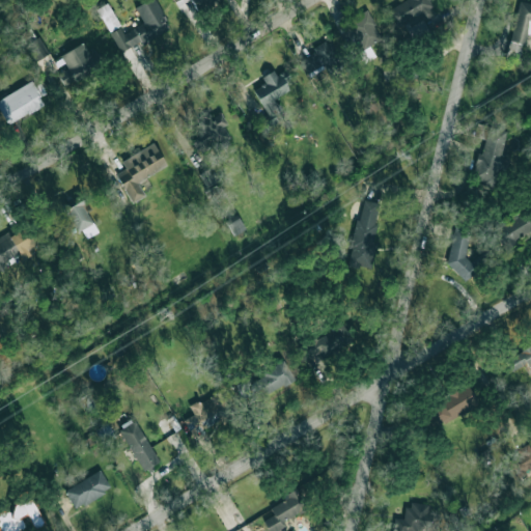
[(169,30),(154,0),(146,0),(134,6),(142,23),(123,32),(120,26),(108,32),(118,53),(140,42),(141,44),(169,30)]
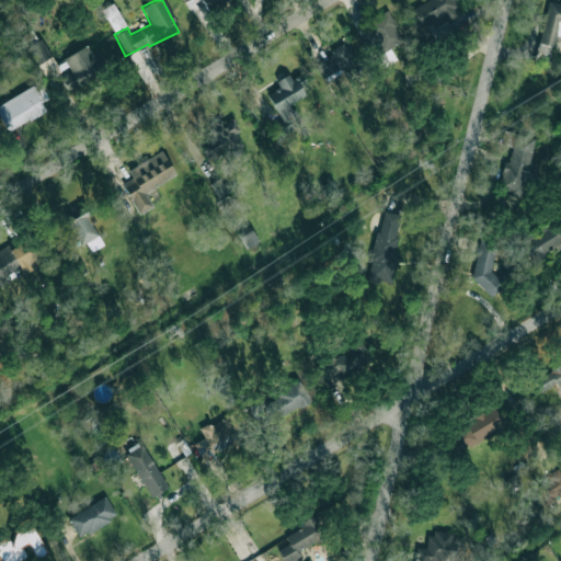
[(232,0),(183,0),(184,1),(186,0),(199,0),(208,13),(232,0)]
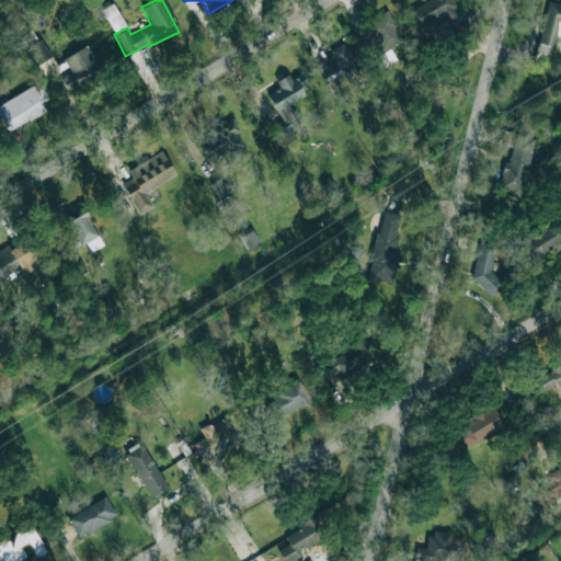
[(426,0),(405,12),(415,30),(430,22),(432,26),(458,13),(450,0),(426,0)]
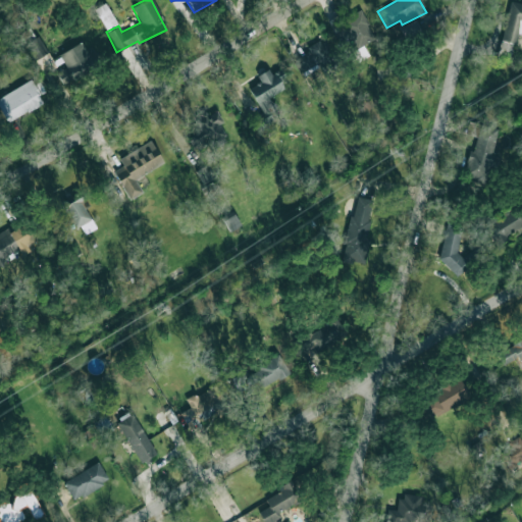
[(521,2),(510,0),(501,39),(516,43),(518,33),(521,33),(521,2)]
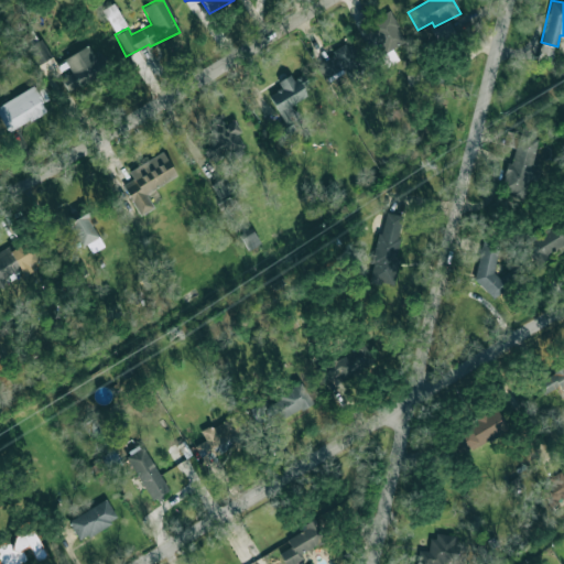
[(102,9),(117,32),(127,25),(112,2),(102,9)]
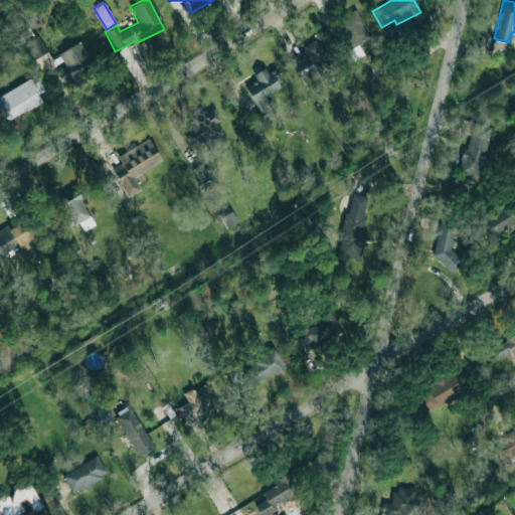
[(343,52),(370,37),(355,9),(339,17),(343,24),(332,30),(343,52)]
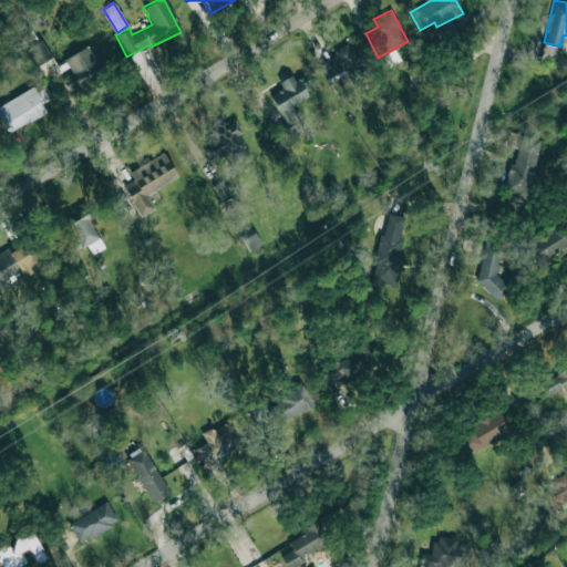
[(102,72),(90,45),(64,58),(71,72),(61,76),(38,28),(22,35),(44,82),(53,78),(61,92),(102,72)]
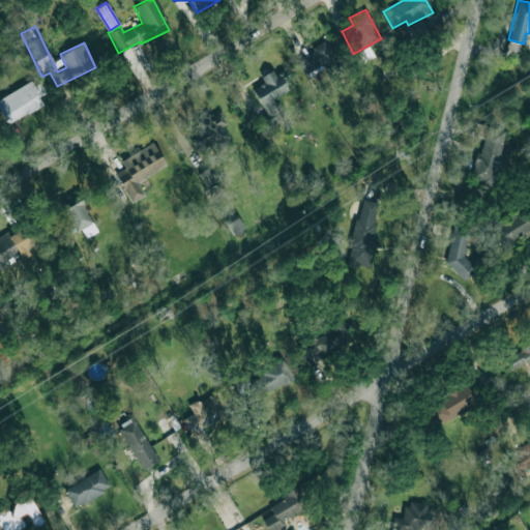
[(297,58),(306,75),(323,65),(329,77),(345,67),(328,40),(297,58)]
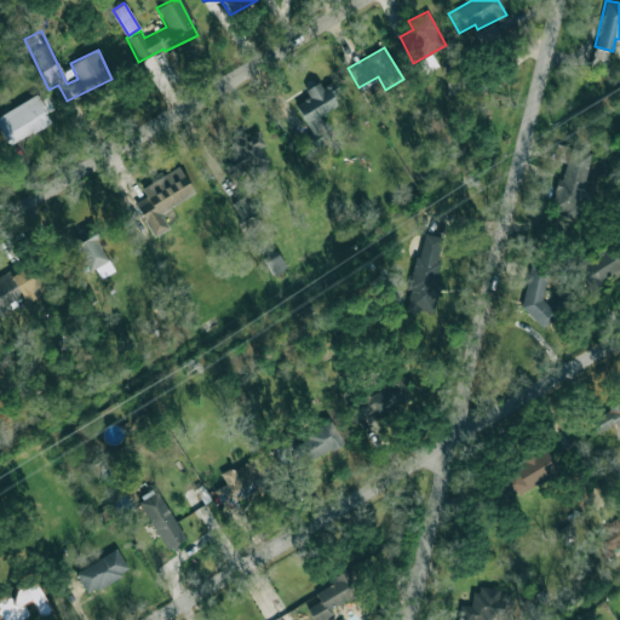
[(319,114),(343,99),(332,81),(322,87),(319,81),(304,90),(309,96),(294,105),(313,133),(305,137),(314,150),(333,138),(319,114)]
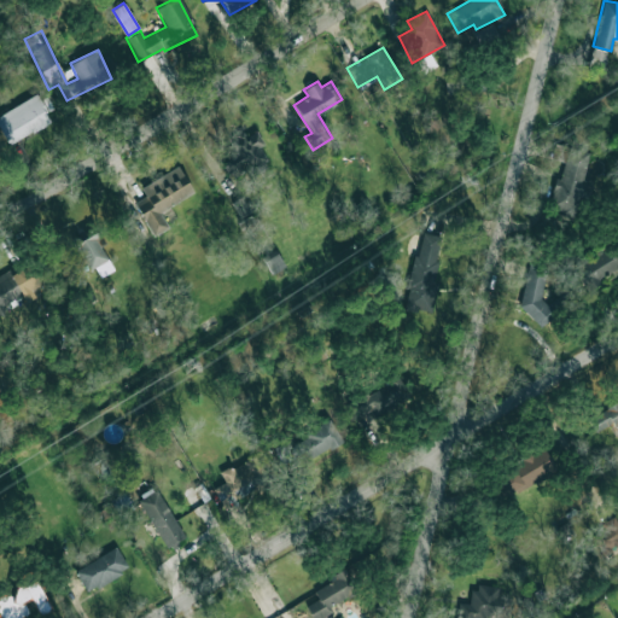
[(51,121),(35,94),(0,115),(0,128),(10,145),(51,121)]
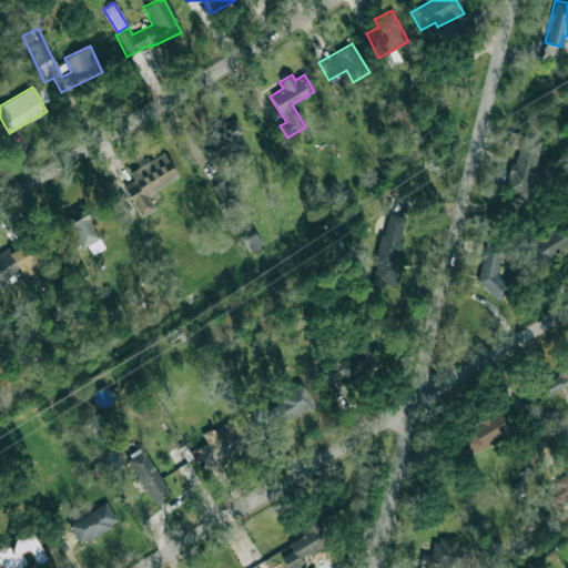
[(211,129),(217,142),(204,149),(213,164),(229,155),(233,164),(249,155),(237,135),(243,133),(235,120),(226,125),(224,122),(211,129)]
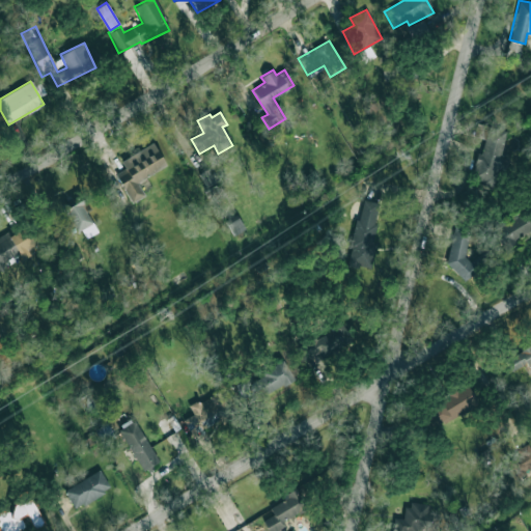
[(495,187),(504,156),(500,154),(507,131),(488,124),(472,179),(495,187)]
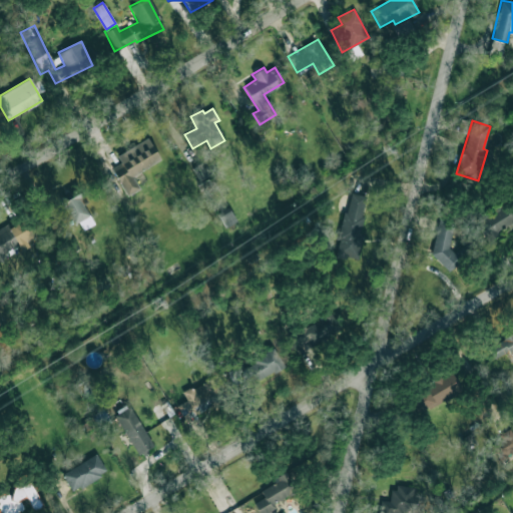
[(120,162),(110,168),(126,195),(139,188),(132,175),(160,159),(147,137),(116,155),(120,162)]
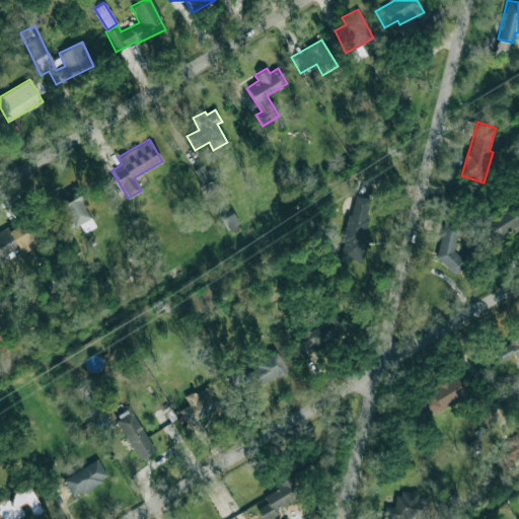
[(75,227),(79,224),(84,232),(95,226),(84,206),(86,205),(80,195),(62,205),(75,227)]
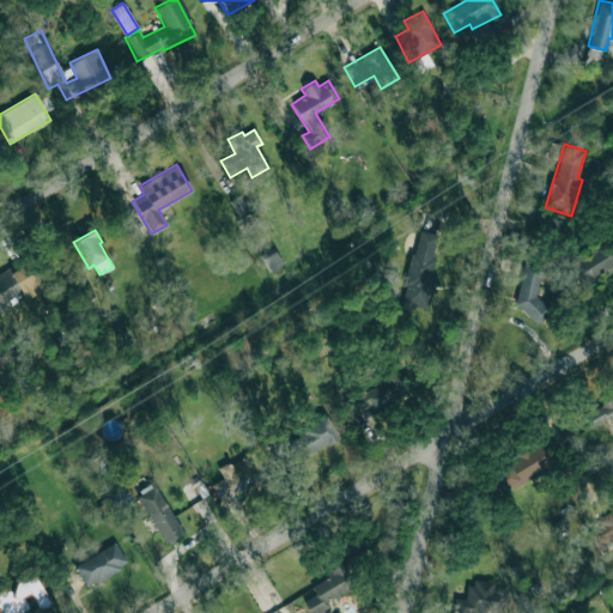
[(438,235),(419,230),(399,304),(426,313),(435,280),(430,279),(436,260),(431,259),(438,235)]
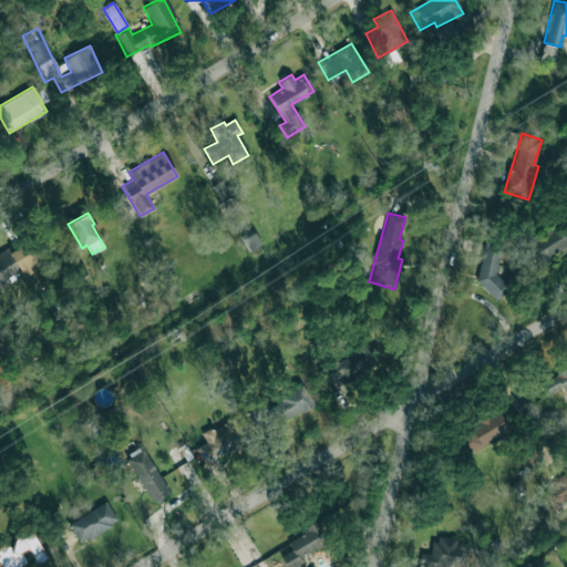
[(524,238),(536,265),(566,249),(566,235),(560,220),(524,238)]
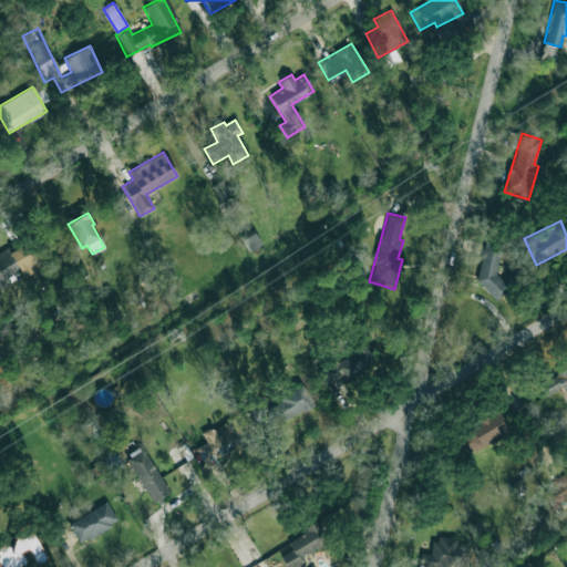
[(250,251),(261,244),(251,228),(239,236),(250,251)]
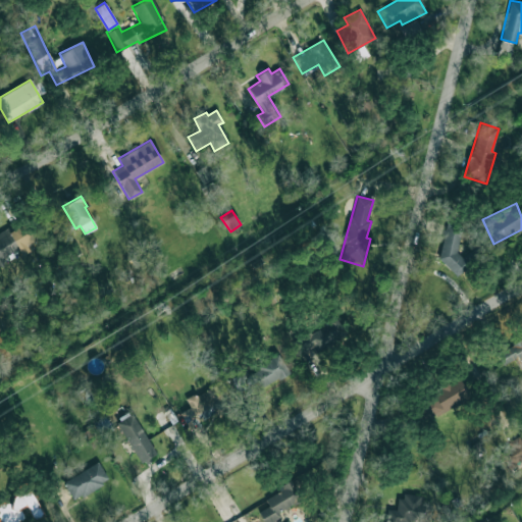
[(435,264),(467,272),(472,256),(456,252),(464,224),(449,219),(435,264)]
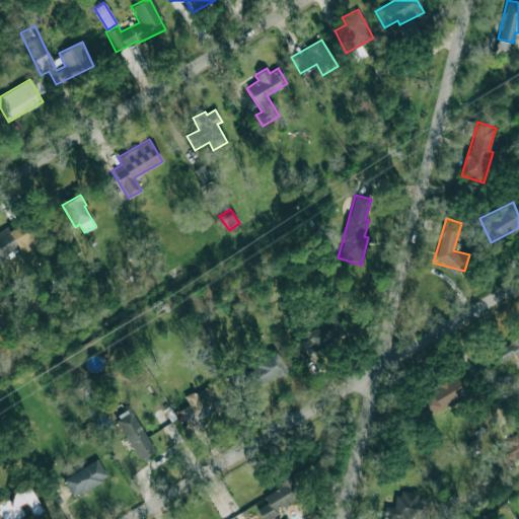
[(8,226),(0,230),(0,257),(33,239),(23,222),(10,229),(8,226)]
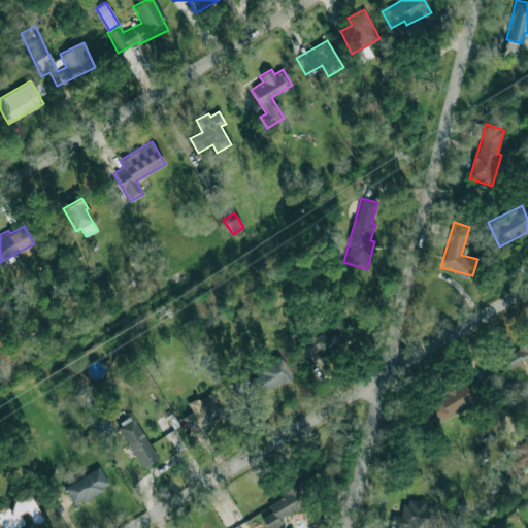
[(329,328),(296,343),(303,359),(349,338),(339,319),(328,324),(329,328)]
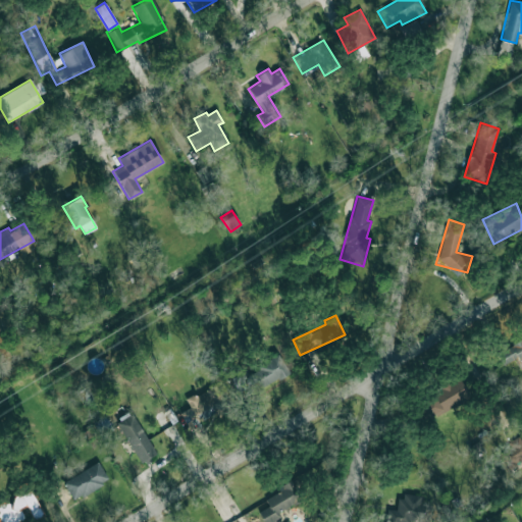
[(518,357),(521,366),(521,365),(521,340),(497,351),(502,364),(518,357)]
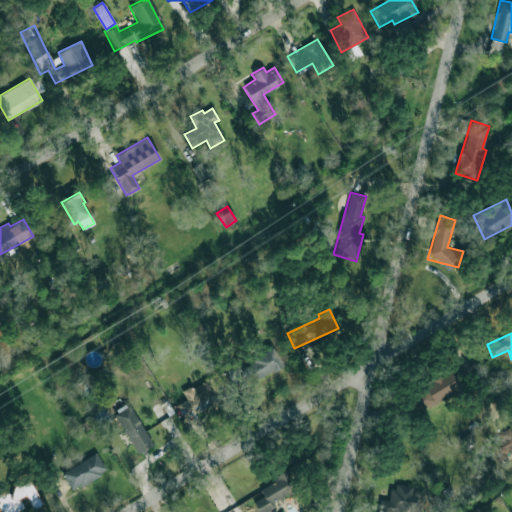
[(225,371),(236,391),(283,365),(274,348),(239,367),(238,364),(225,371)]
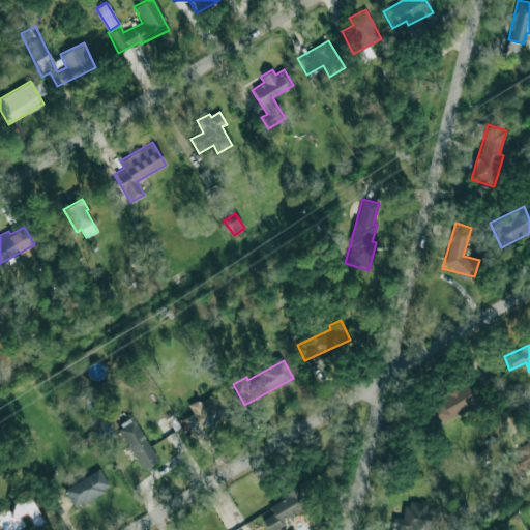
[(467,384),(425,404),(436,423),(477,404),(467,384)]
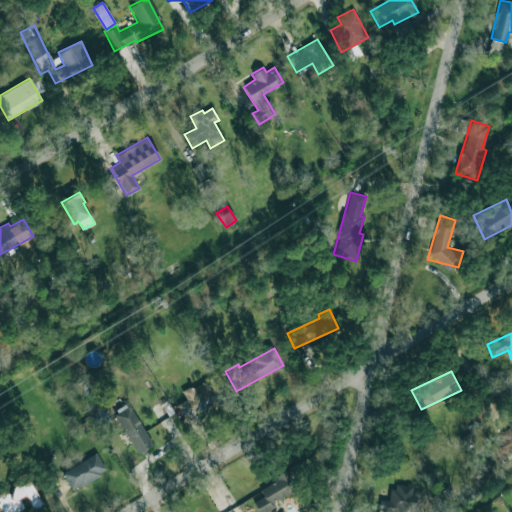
[(184,418),(225,397),(214,375),(182,391),(186,399),(176,404),(184,418)]
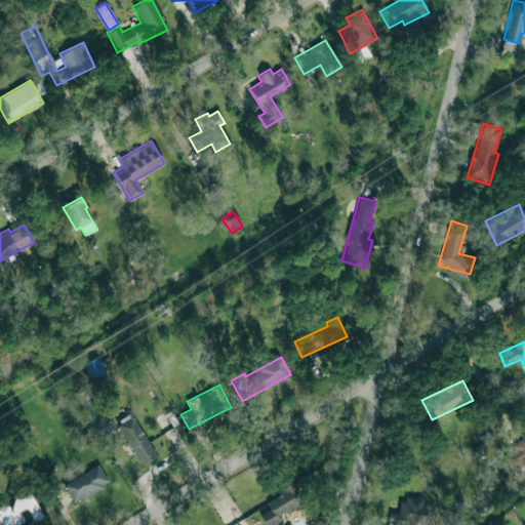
[(117,423),(140,466),(156,456),(133,414),(117,423)]
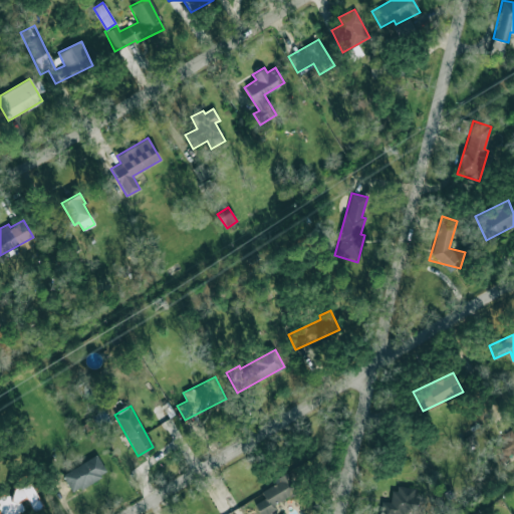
[(513,433),(512,429),(497,435),(501,443),(494,446),(499,459),(513,453),(513,433)]
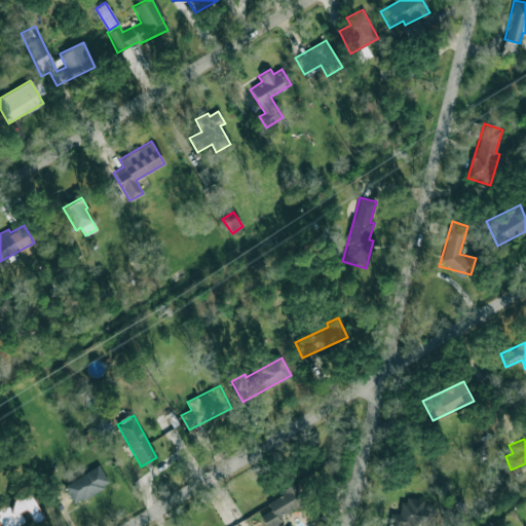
[(72,502),(109,486),(101,467),(64,483),(72,502)]
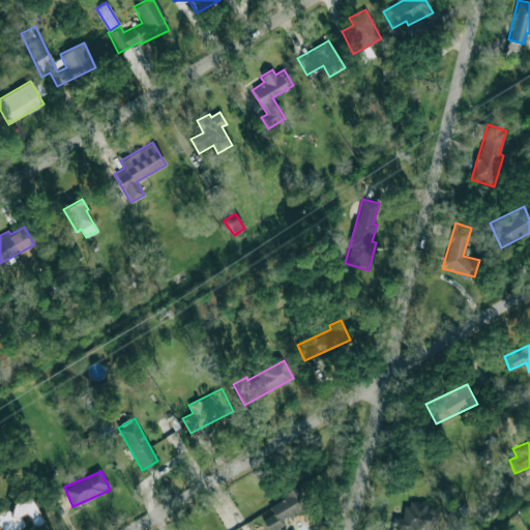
[(262,520),(268,529),(275,529),(286,524),(283,520),(305,507),(296,490),(268,505),(272,513),(262,520)]
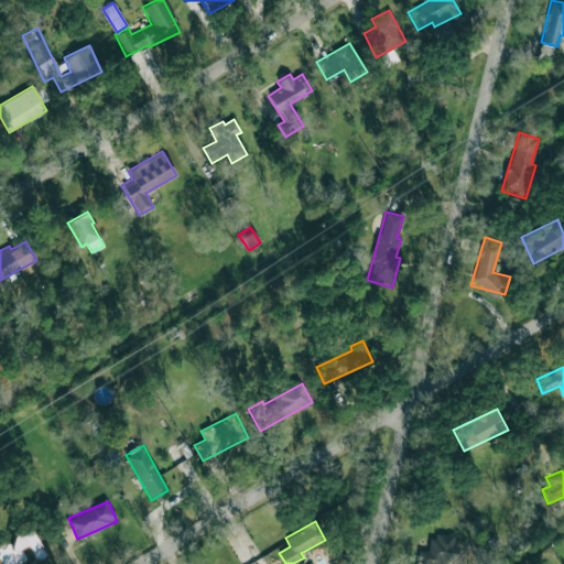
[(19,563),(18,561),(31,553),(35,561),(45,555),(30,527),(11,537),(13,540),(0,546),(0,559),(2,563),(19,563)]
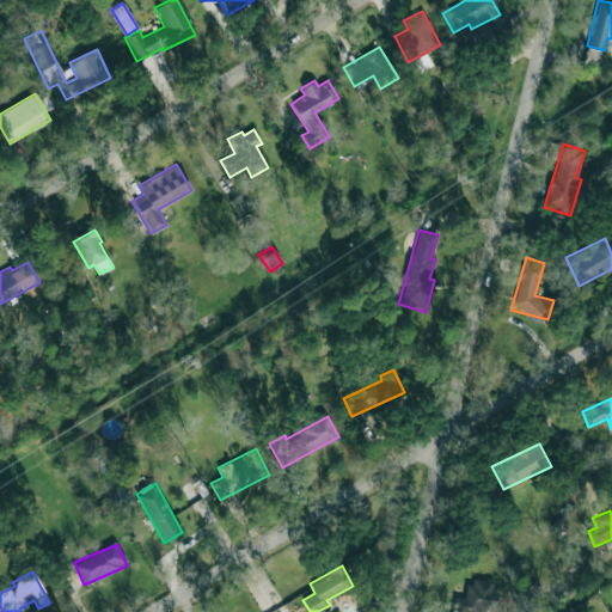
[(495,581),(469,577),(465,600),(456,598),(453,611),(469,611),(470,611),(476,611),(495,611),(497,600),(493,599),(495,581)]
